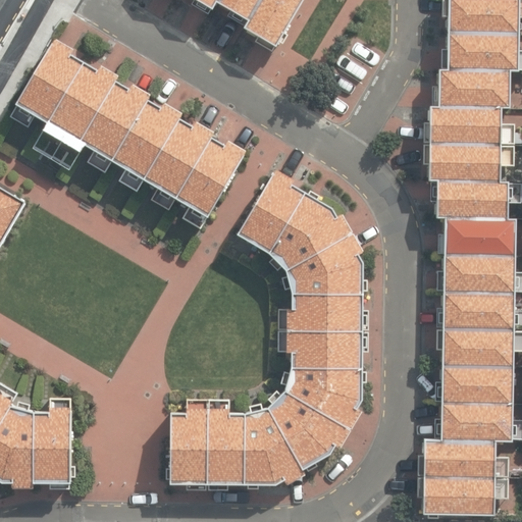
[(197,0),(212,9),(216,0),(225,0),(253,16),(247,27),(278,46),(305,0),(197,0)]
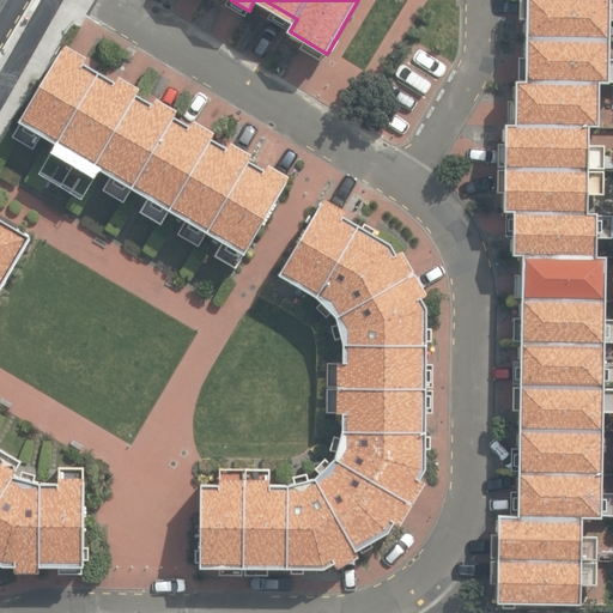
[(497,602),(581,604),(581,584),(596,586),(598,536),(582,535),(582,516),(601,516),(606,256),(596,256),(598,213),(587,212),(588,127),(599,128),(599,84),(608,85),(610,0),(526,0),(525,82),(517,82),(516,126),(505,126),(504,212),(514,212),(513,255),(525,255),(520,515),(498,515),(497,602)]
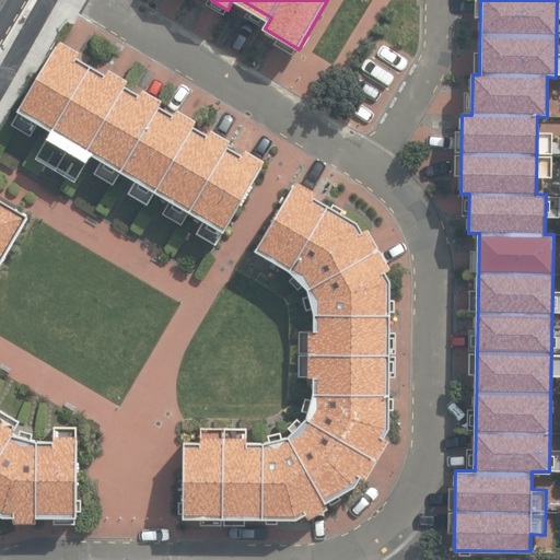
[(16,108),(222,230),(264,159),(241,146),(238,150),(226,143),(229,139),(209,127),(206,131),(194,124),(196,119),(174,106),(172,111),(159,103),(162,98),(139,85),(137,90),(124,82),(127,78),(107,67),(104,71),(76,55),(79,50),(58,38),(16,108)]
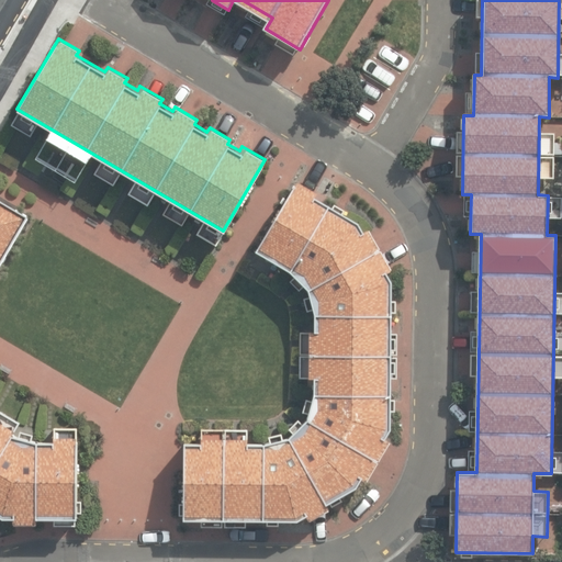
[(182,520),(296,521),(311,514),(313,517),(333,505),(330,503),(357,487),(361,478),(367,481),(389,442),(383,441),(391,429),(392,282),(386,272),(391,270),(367,228),(362,231),(359,223),(315,200),(319,193),(296,181),(256,253),(291,272),(308,292),(316,316),(316,333),(310,333),(308,379),(313,379),(314,394),(307,420),(288,439),(266,444),(247,445),(247,441),(201,439),(201,444),(183,444),(182,520)]
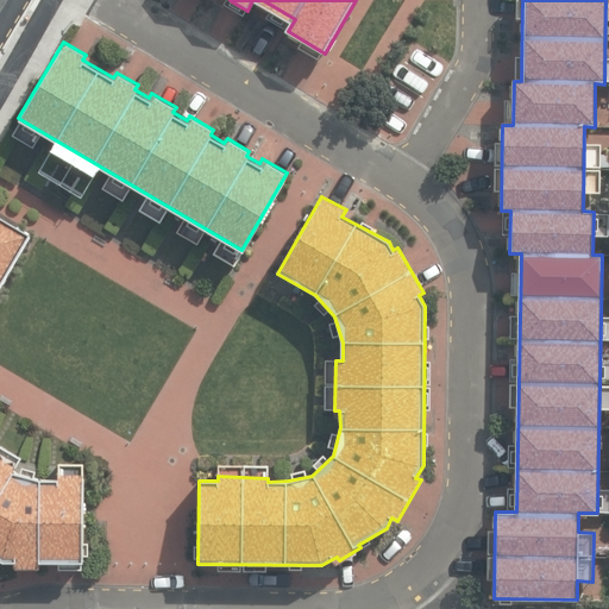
[(0,287),(31,236),(0,217),(0,287)]
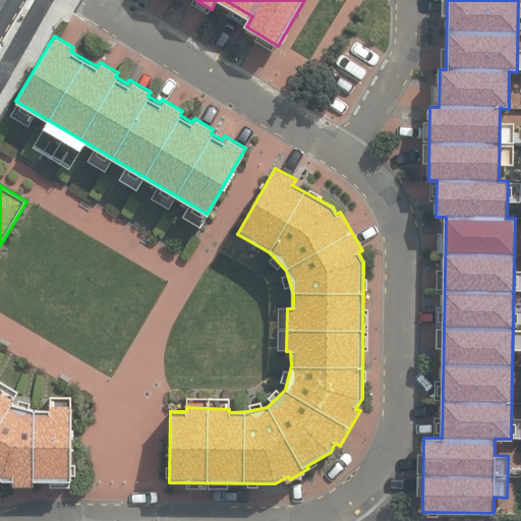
[(11,476),(11,481),(35,480),(35,476),(71,477),(68,394),(49,394),(50,407),(34,406),(11,401),(16,390),(0,381),(0,476),(1,477),(11,476)]
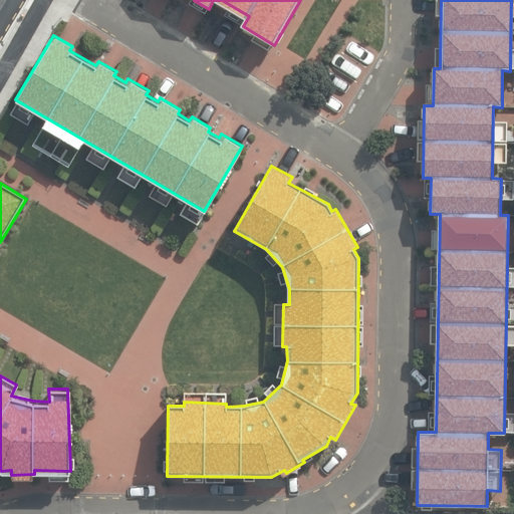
All buildings are outlined.
